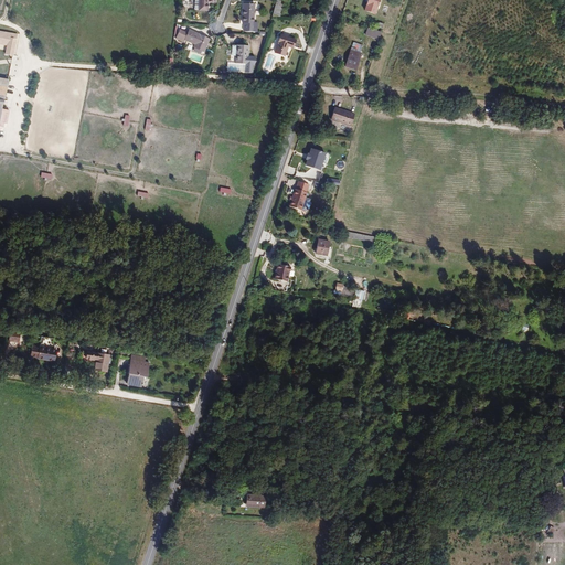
[(194,0),(194,3),(199,3),(199,9),(205,10),(206,1),(213,1),(213,0),(194,0)]
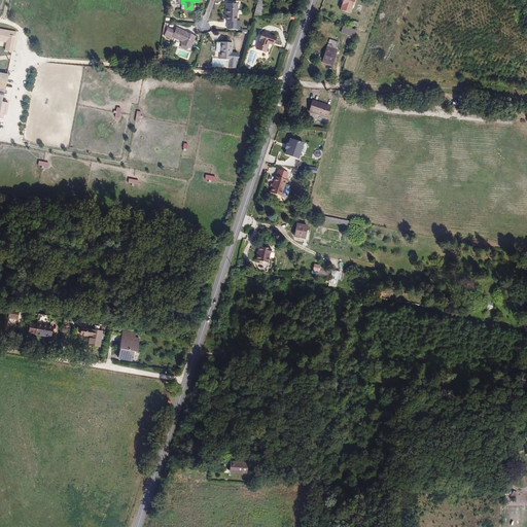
[(349,0),(337,0),(334,9),(345,12),(349,0)]
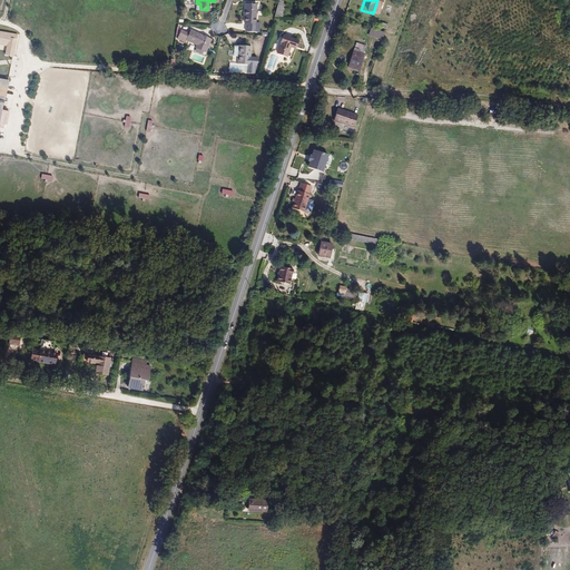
[(252,3),(241,2),(239,21),(242,21),(241,29),(254,30),(255,22),(251,21),(252,3)]
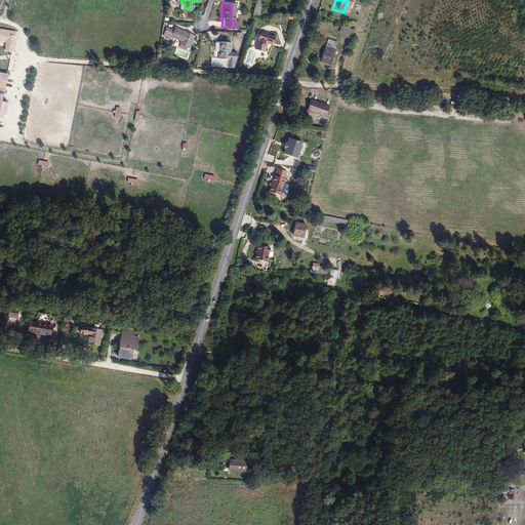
[(341,25),(339,32),(353,37),(355,29),(341,25)]
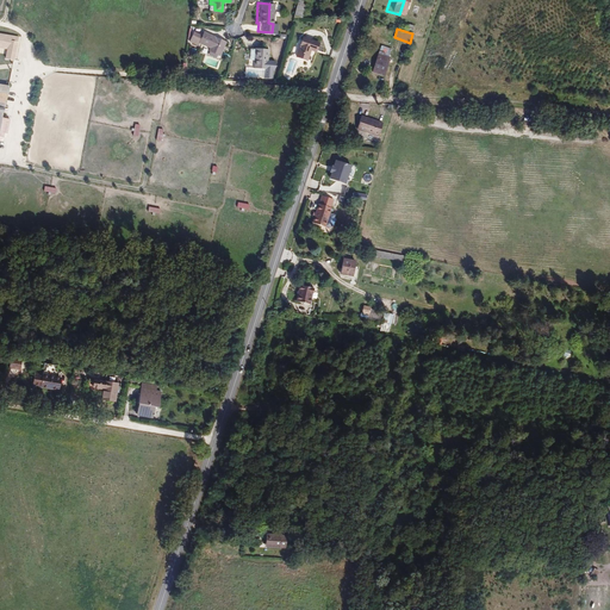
[(10,35),(0,32),(0,45),(7,48),(10,35)]
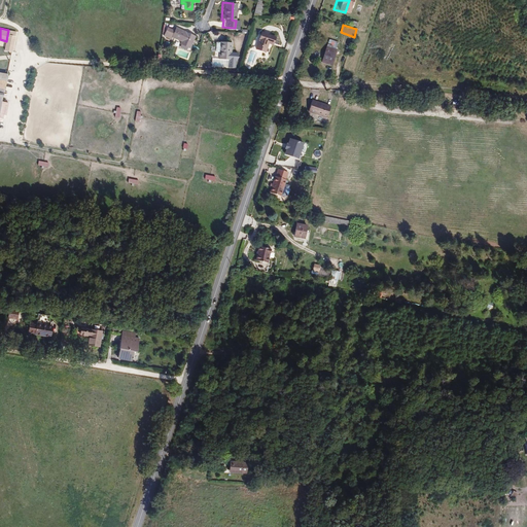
[(191,34),(173,28),(172,30),(167,29),(164,36),(171,38),(172,36),(180,39),(179,41),(188,44),(191,34)]
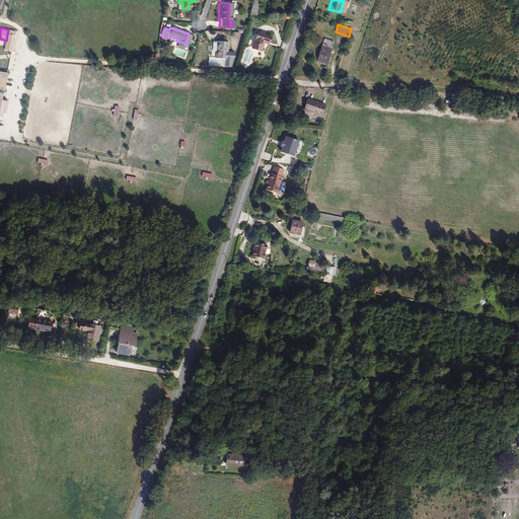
[(11,50),(16,30),(8,29),(6,41),(4,49),(11,50)]
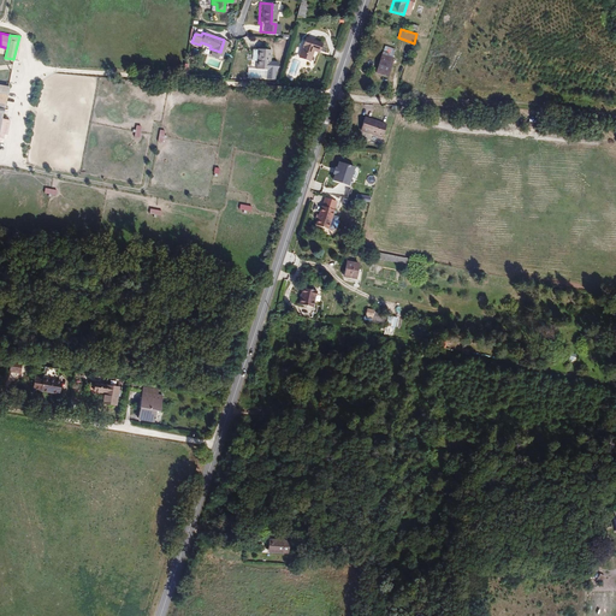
[(317,41),(301,36),(296,55),(304,58),(309,46),(315,47),(317,41)]
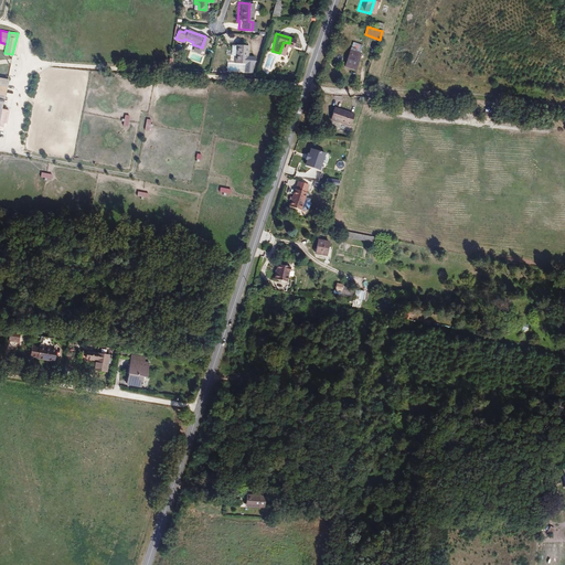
[(246,46),(234,45),(233,56),(233,63),(243,63),(242,70),(251,71),(252,56),(245,55),(246,46)]
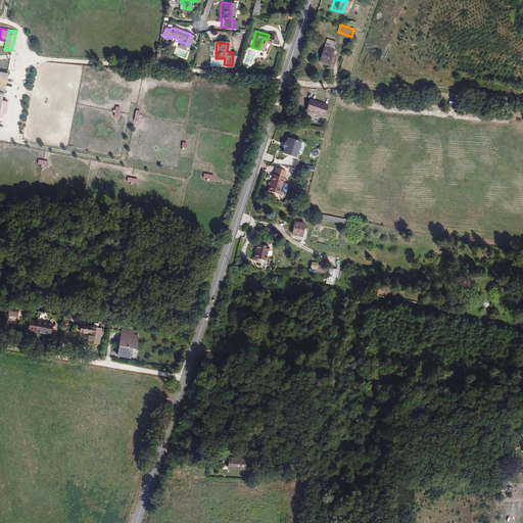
[(331,48),(321,44),(316,59),(326,62),(331,48)]
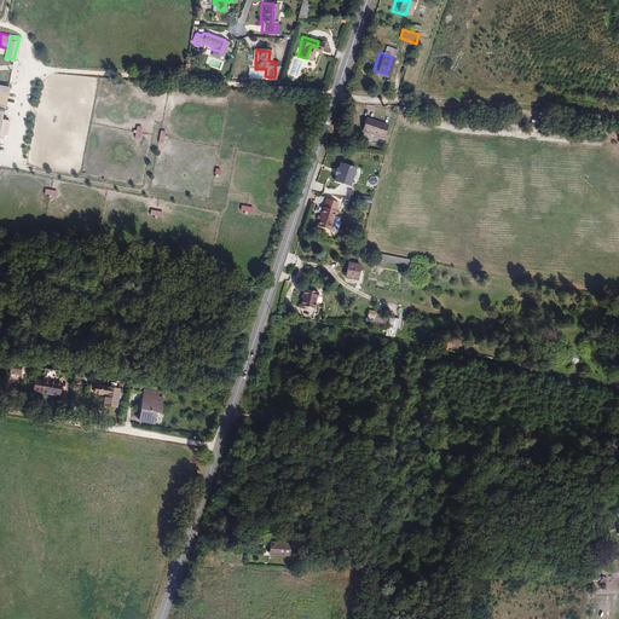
[(381,126),(359,120),(356,132),(376,139),(381,126)]
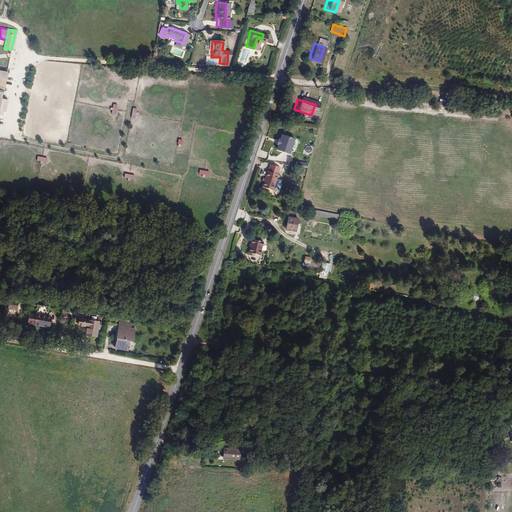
[(294,139),(282,136),(280,141),(279,141),(277,147),(278,147),(277,151),(289,154),(294,139)]
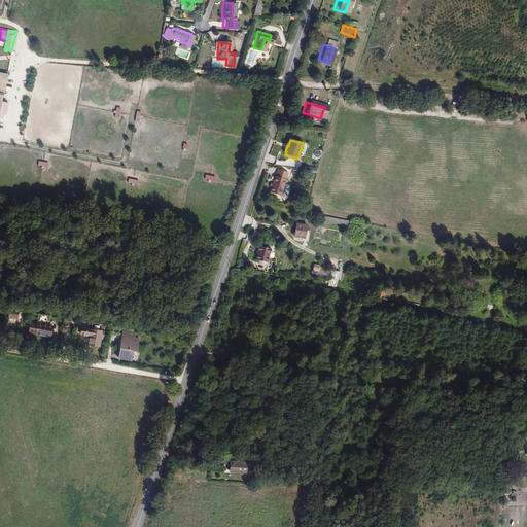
[(270,183),(265,200),(276,203),(280,186),(282,179),(272,176),(270,183)]
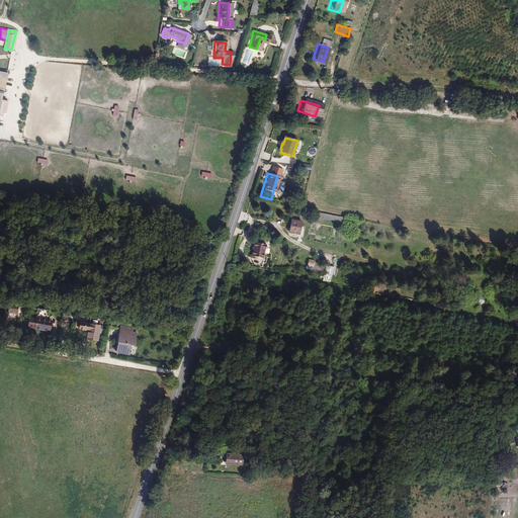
[(296,240),(297,228),(287,226),(285,239),(295,240),(296,240)]
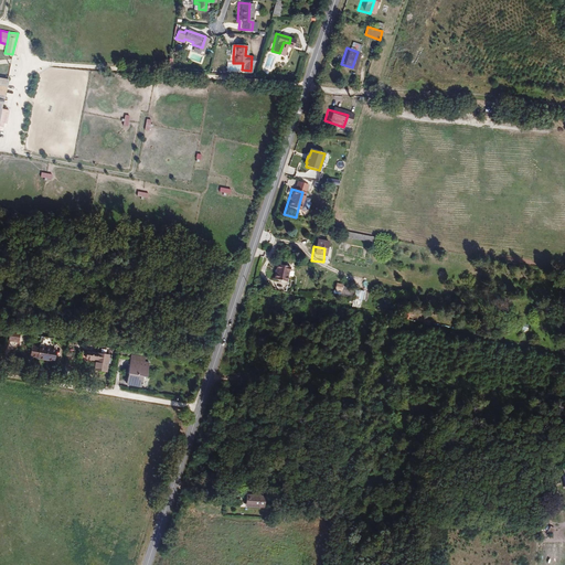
[(287,275),(275,273),(273,288),(285,290),(287,275)]
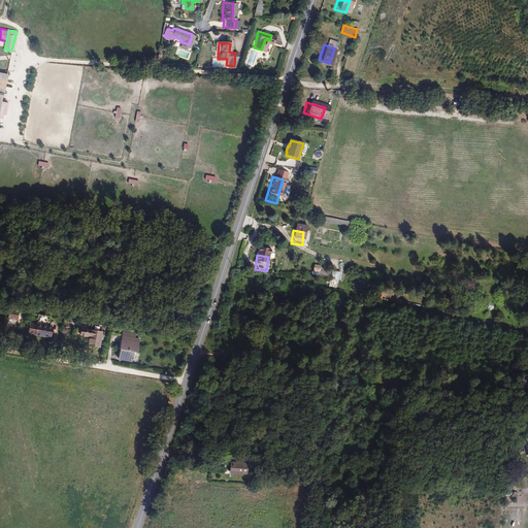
[(329,286),(338,287),(340,271),(331,270),(329,286)]
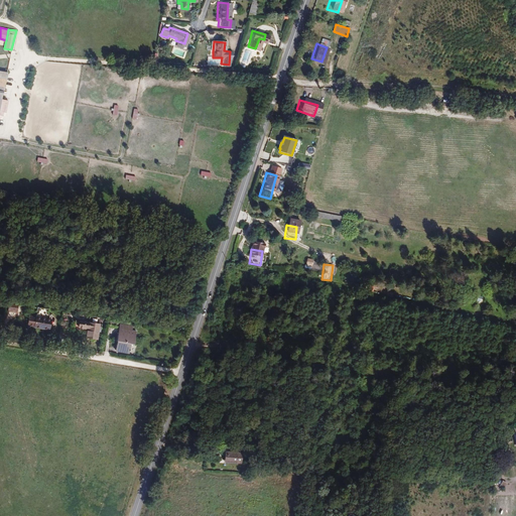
[(15,311),(17,310),(18,305),(18,302),(9,300),(7,309),(15,311)]
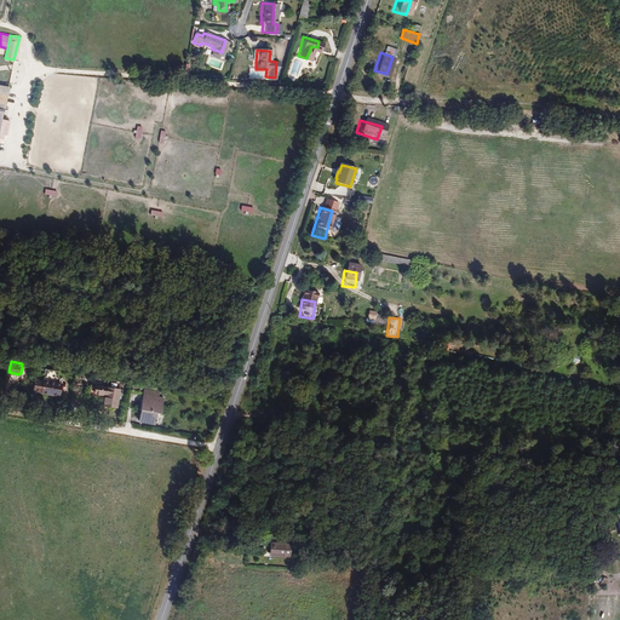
[(59,379),(61,372),(45,368),(44,379),(35,377),(33,389),(59,396),(63,380),(59,379)]
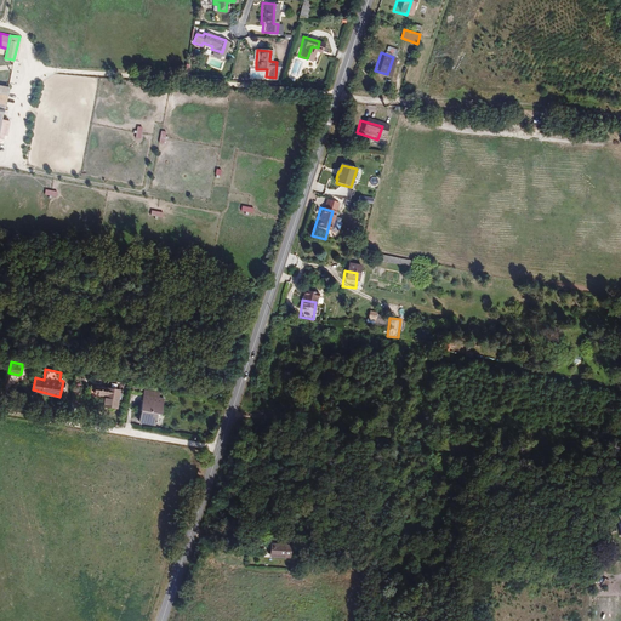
[(118,391),(95,386),(93,394),(103,396),(102,406),(114,410),(118,391)]
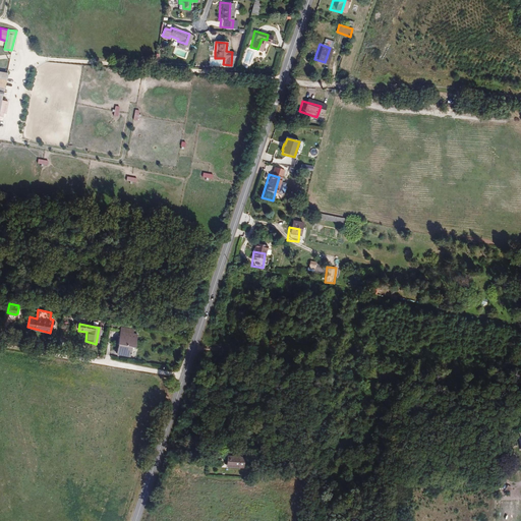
[(129,331),(121,330),(117,354),(131,357),(132,350),(135,350),(137,336),(129,333),(129,331)]
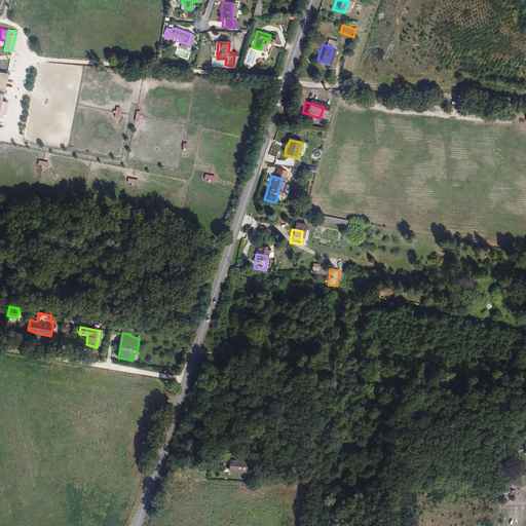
[(233,462),(232,474),(246,475),(246,463),(233,462)]
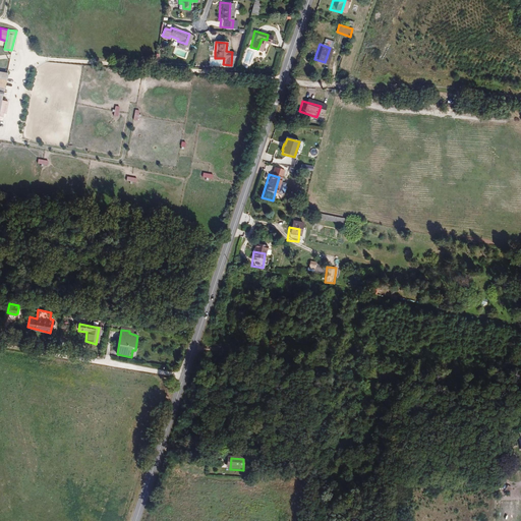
All buildings are outlined.
